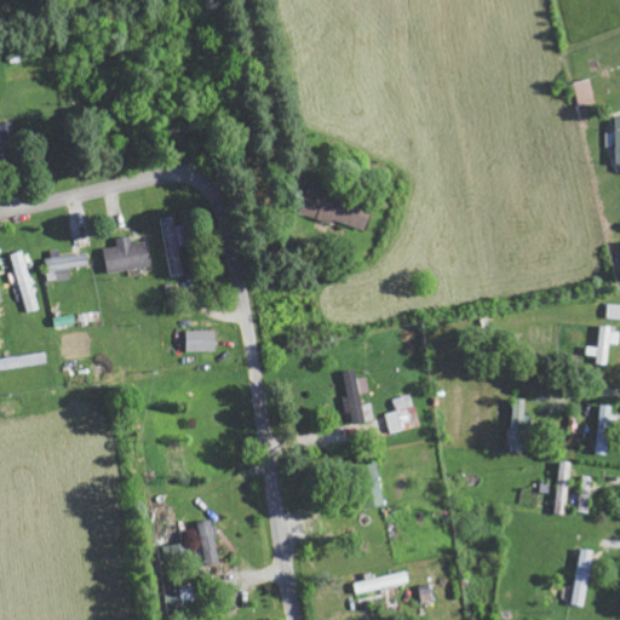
[(570,84),(577,107),(597,102),(592,79),(570,84)]
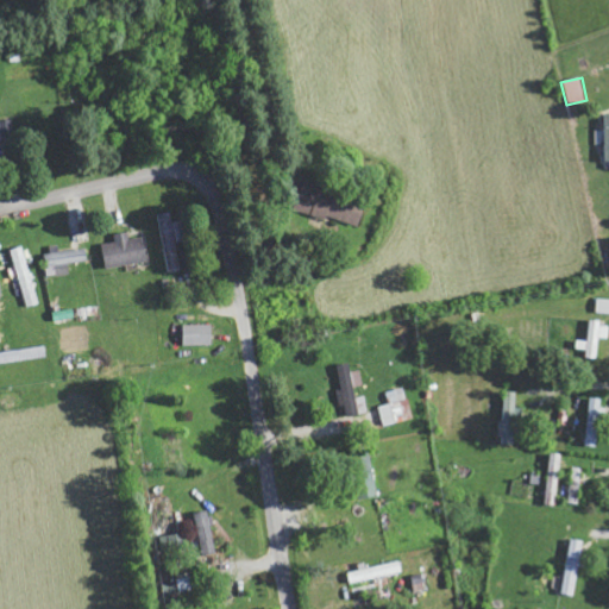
[(0,121),(0,140),(17,139),(14,120),(0,121)]
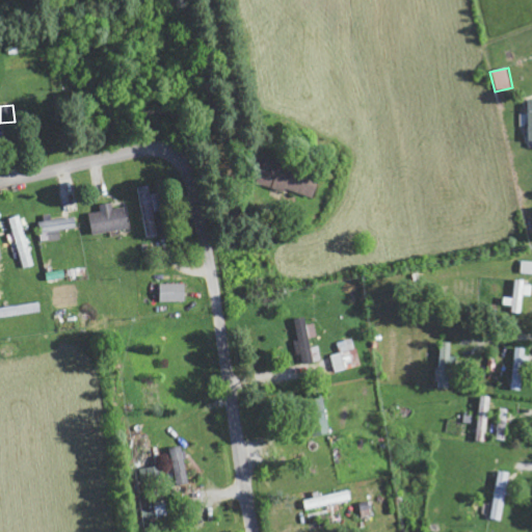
[(313,201),(321,179),(273,160),(264,182),(313,201)]
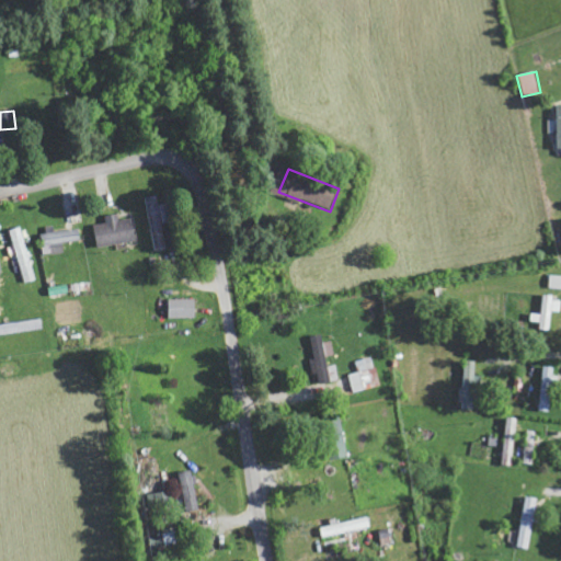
[(174,221),(170,203),(161,205),(159,195),(144,198),(157,251),(170,248),(163,224),(174,221)]
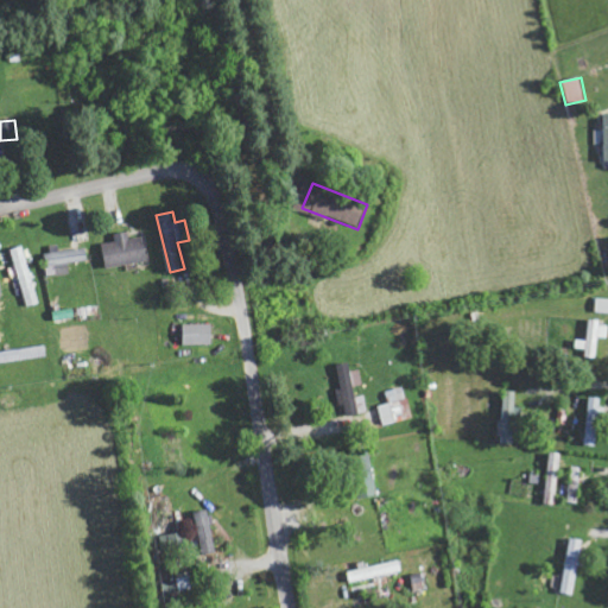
[(115,233),(116,241),(106,242),(108,267),(149,263),(146,236),(132,238),(131,232),(115,233)]
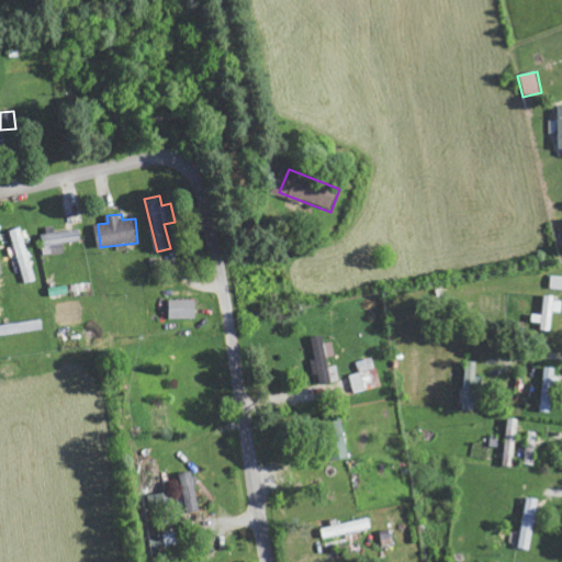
[(66,253),(64,243),(82,240),(81,228),(43,232),(46,255),(66,253)]
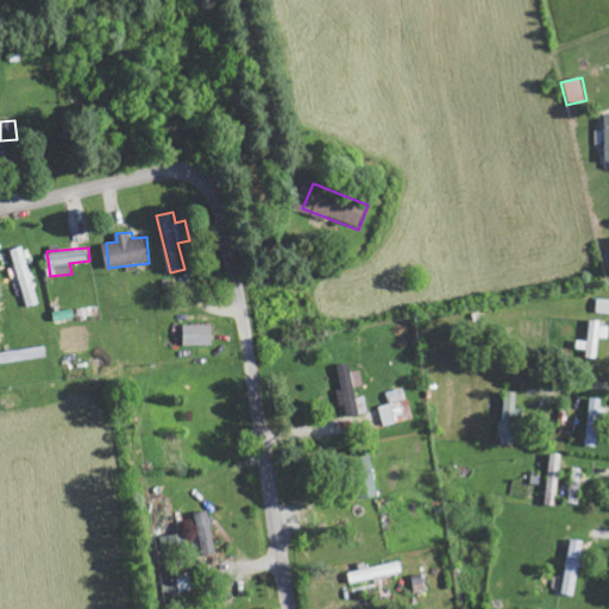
[(608,299),(597,299),(596,313),(608,313),(608,299)]
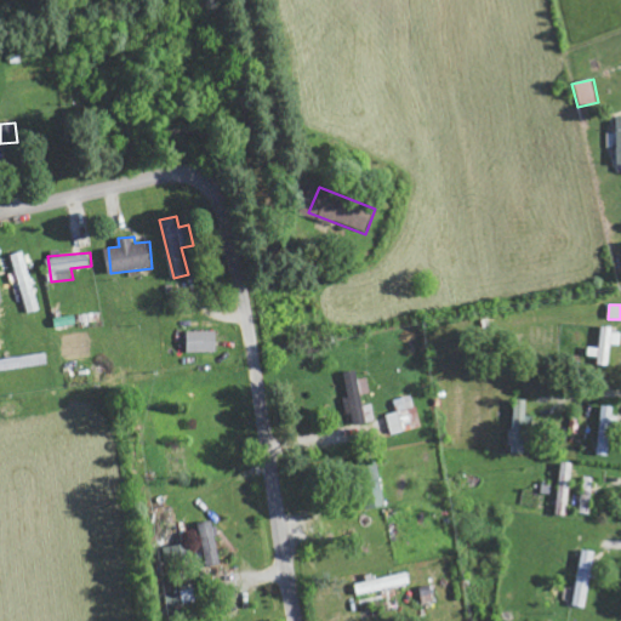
[(591,347),(590,357),(600,357),(599,365),(611,365),(613,345),(620,345),(620,329),(602,329),(600,347),(591,347)]
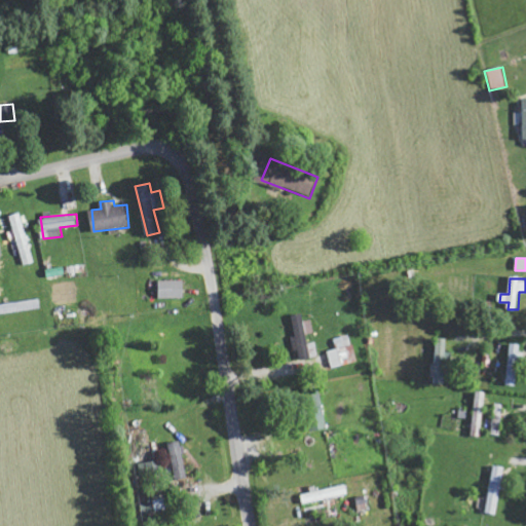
[(160,299),(186,298),(185,280),(160,280),(160,299)]
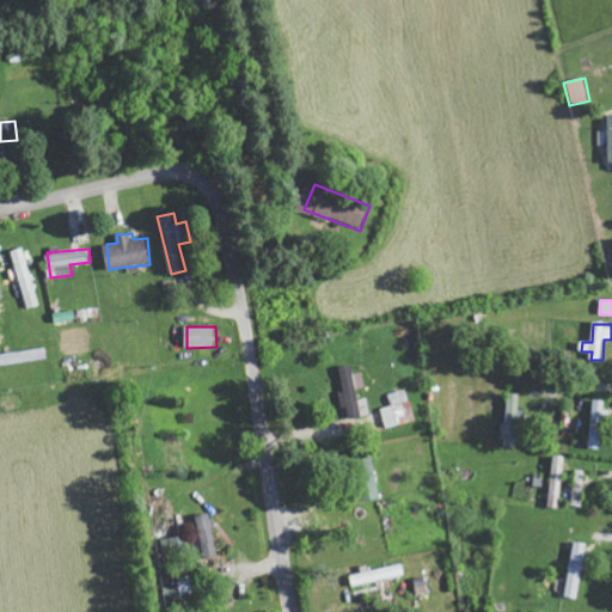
[(341,367),(344,392),(340,392),(342,409),(348,408),(349,418),(371,415),(367,398),(357,399),(356,389),(366,386),(363,372),(354,373),(353,366),(341,367)]
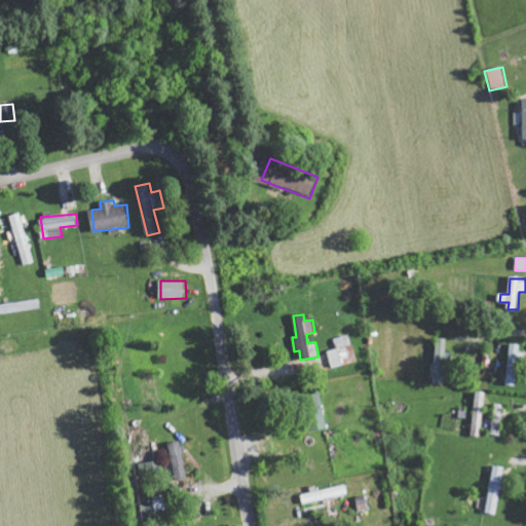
[(331,368),(358,362),(350,334),(334,338),(337,348),(327,351),(331,368)]
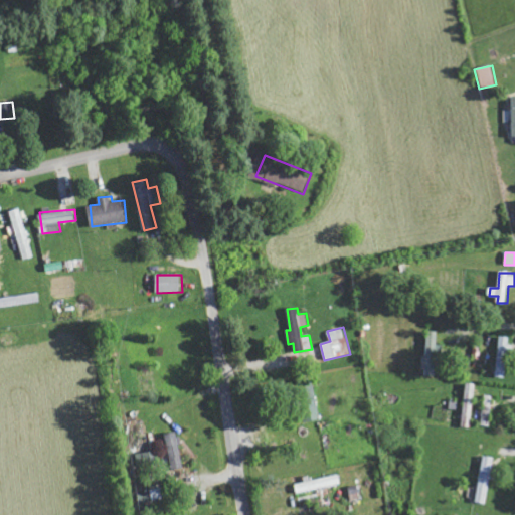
[(439,345),(439,331),(425,331),(424,375),(440,375),(441,345),(439,345)]
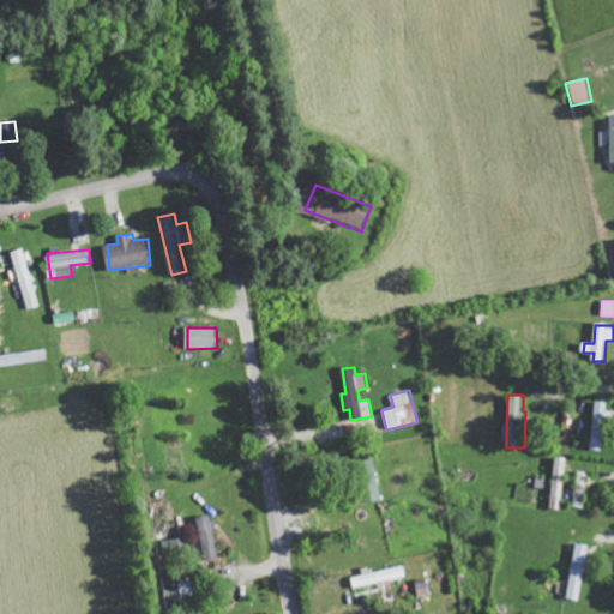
[(609,402),(594,401),(593,450),(607,450),(609,402)]
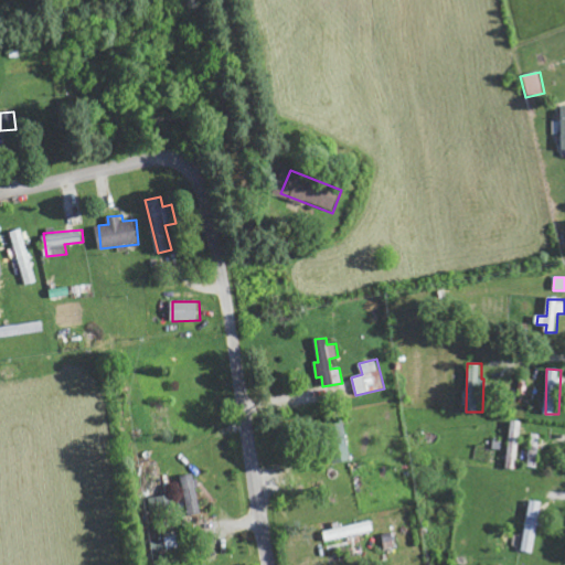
[(507,468),(519,469),(521,420),(509,420),(507,468)]
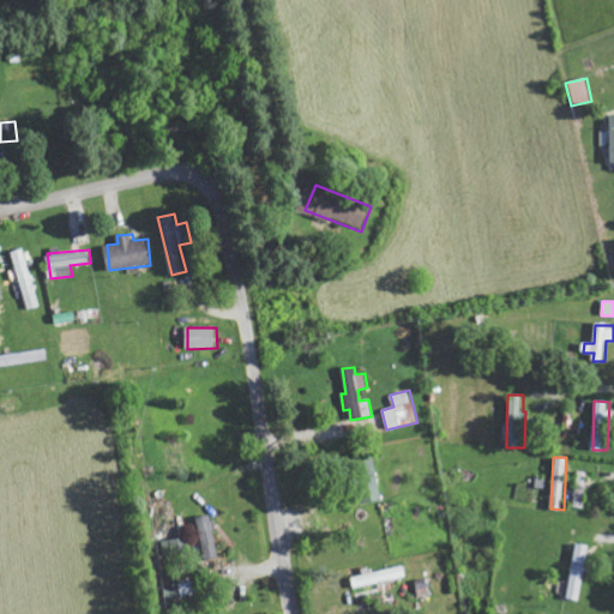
[(576,497),(573,497),(573,507),(587,509),(588,473),(577,471),(576,497)]
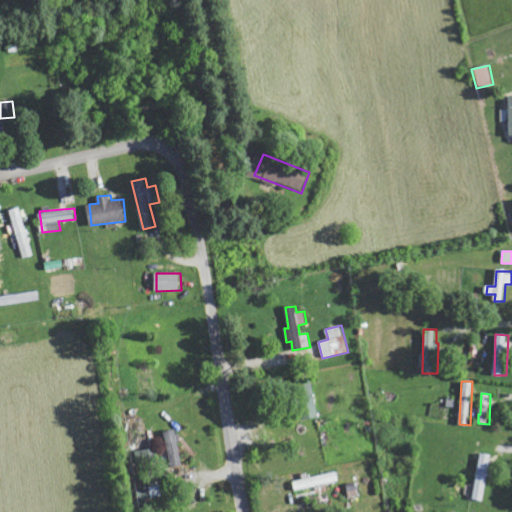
[(170,467),(182,466),(178,429),(166,431),(170,467)]
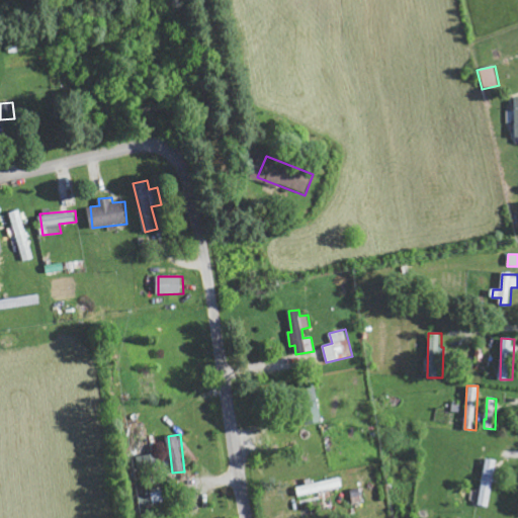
[(494,483),(500,484),(502,471),(497,470),(499,460),(486,458),(479,506),(491,507),(494,483)]
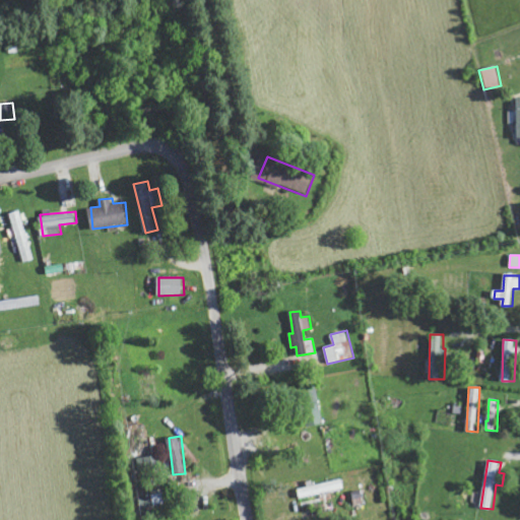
[(345,489),(343,478),(298,490),(301,499),(345,489)]
